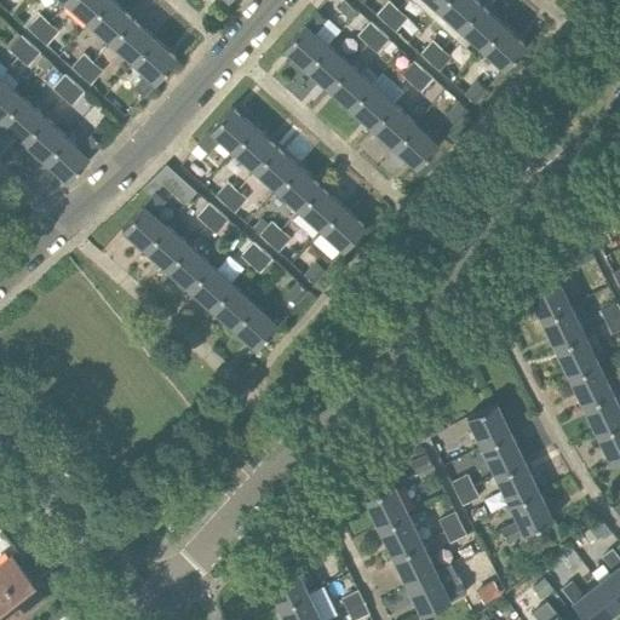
[(89,23),(108,0),(69,0),(67,3),(89,23)]
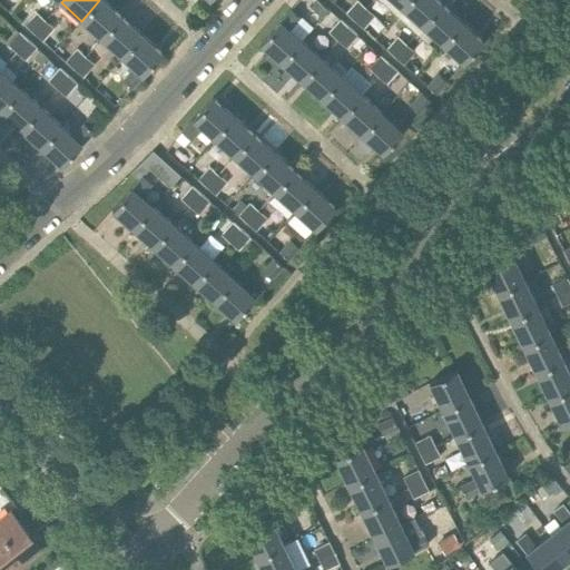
[(101,39),(121,16),(104,0),(99,0),(81,21),(101,39)]
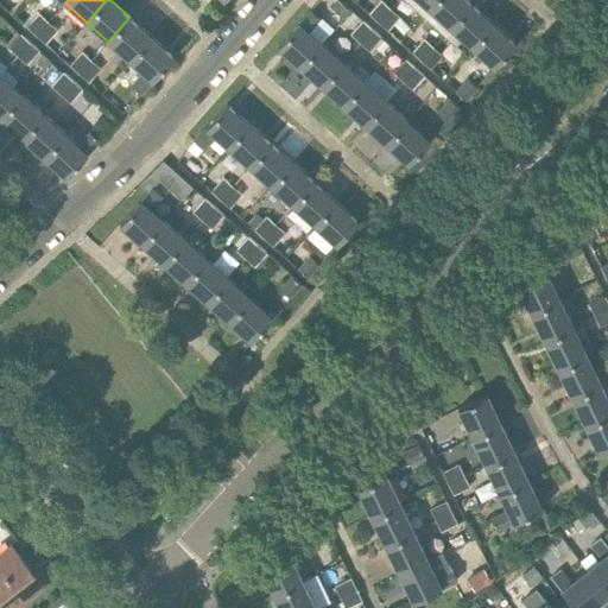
[(330,10),(342,19),(349,11),(337,0),(330,10)]
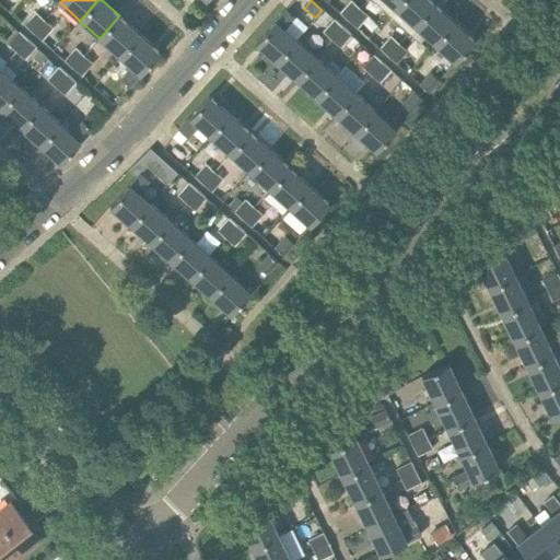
[(430,0),(403,0),(395,9),(415,26),(434,4),(430,0)]
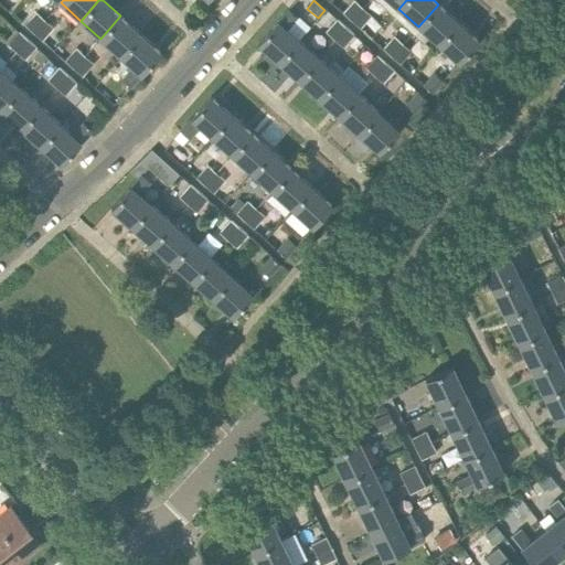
[(352,22),(363,9),(354,1),(343,14),(352,22)]
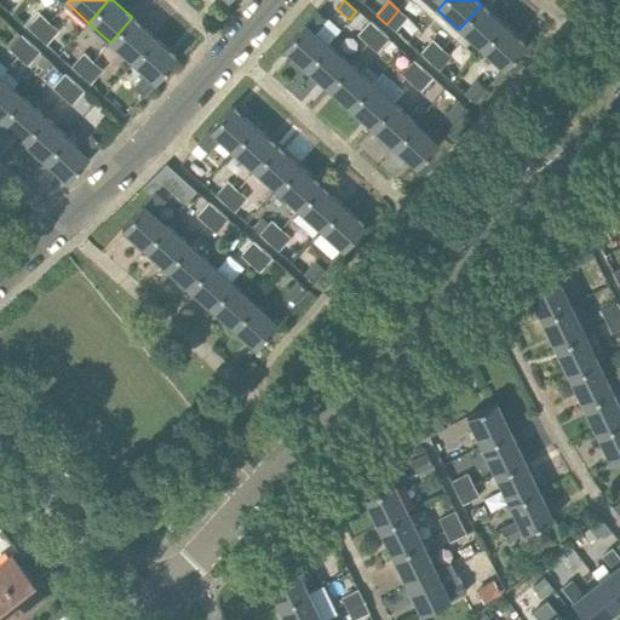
[(481,5),(459,29),(481,49),(503,24),(481,5)]
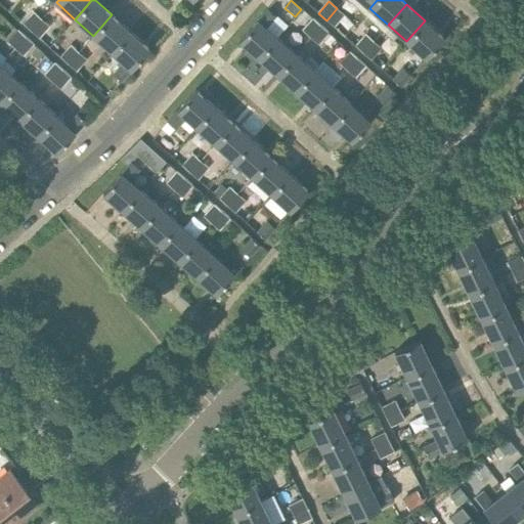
[(345,15),(337,8),(326,20),(334,27),(345,15)]
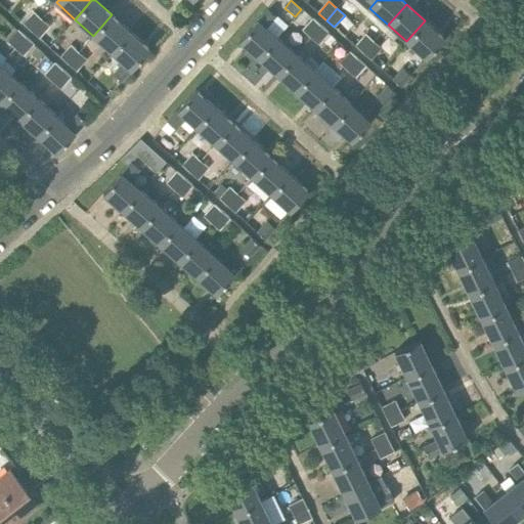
[(259,57),(277,37),(266,27),(275,16),(268,9),(239,40),(259,57)]
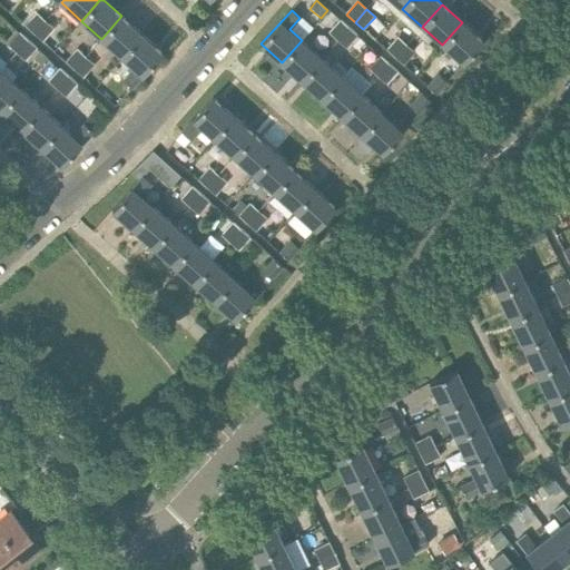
[(35,33),(46,21),(36,12),(25,25),(35,33)]
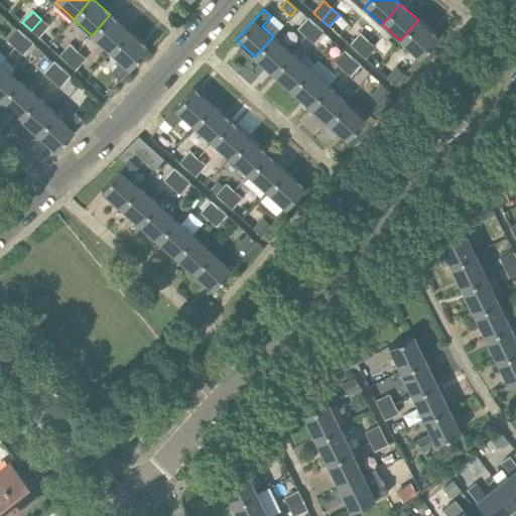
[(110,51),(128,30),(110,14),(92,35),(110,51)]
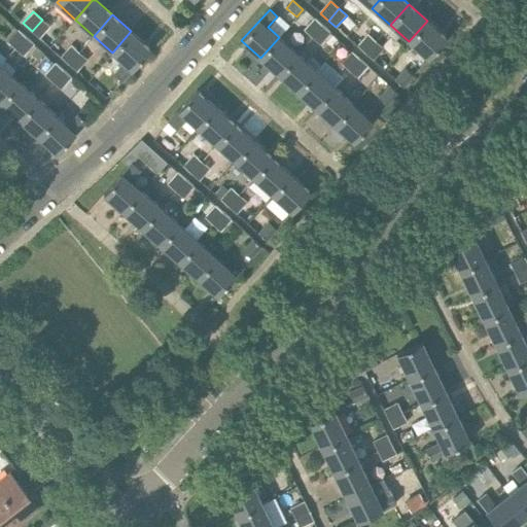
[(304,31),(312,37),(322,26),(314,19),(304,31)]
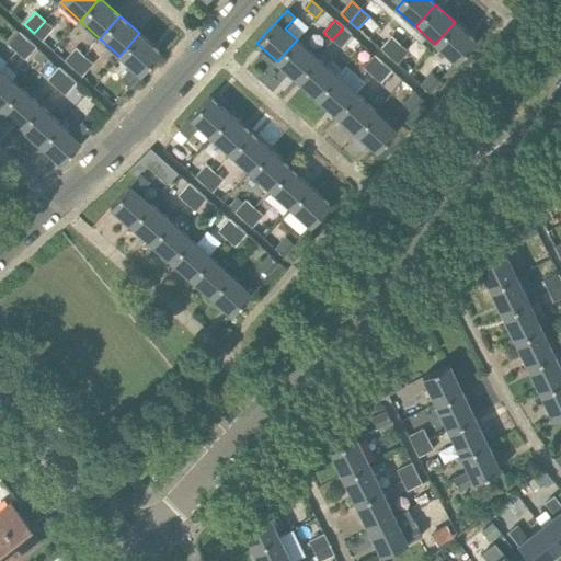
[(45,21),(34,33),(42,41),(53,27),(45,21)]
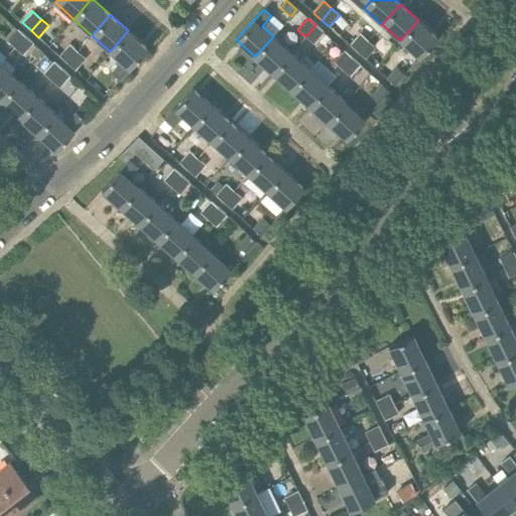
[(418,20),(400,40),(419,57),(437,37),(418,20)]
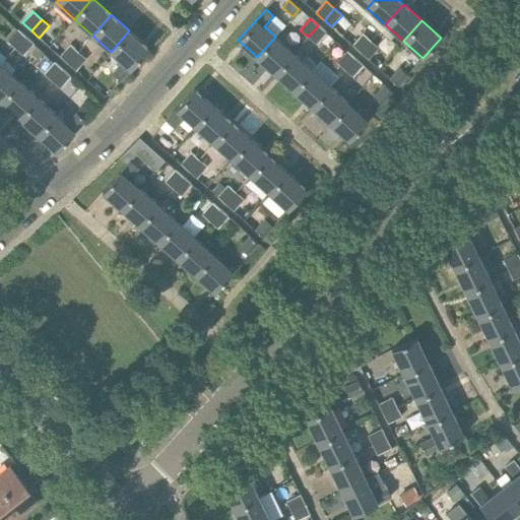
[(318,25),(308,37),(316,44),(326,33),(318,25)]
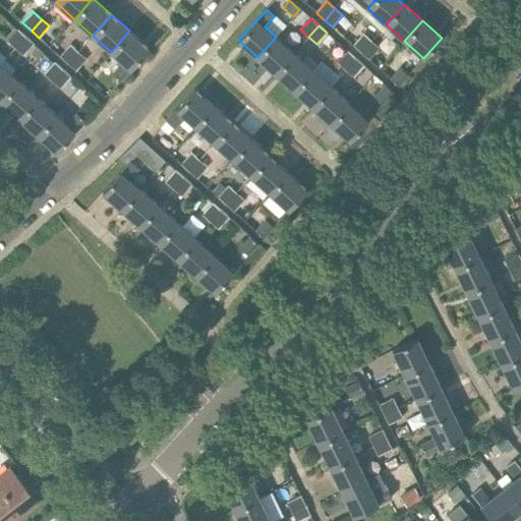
[(15,48),(25,37),(17,30),(7,42),(15,48)]
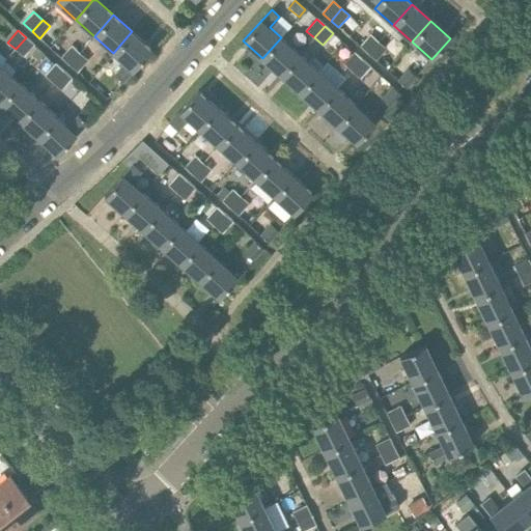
[(132,31),(113,53),(114,53),(105,63),(116,74),(115,75),(123,81),(151,49),(132,31)]
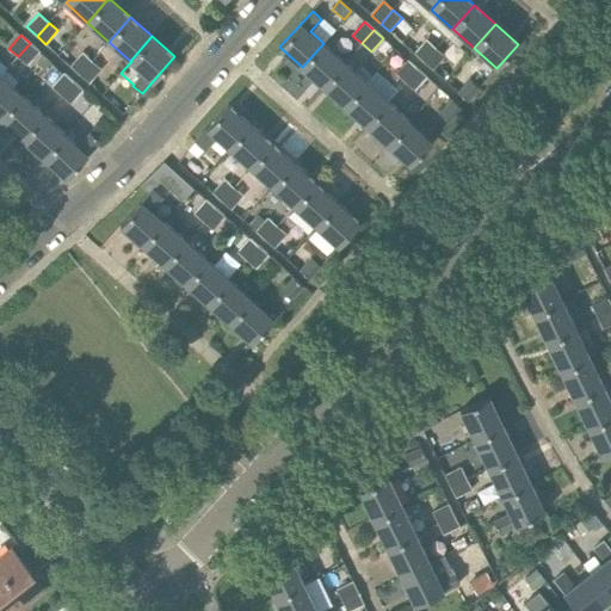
[(424,62),(436,48),(426,39),(414,54),(424,62)]
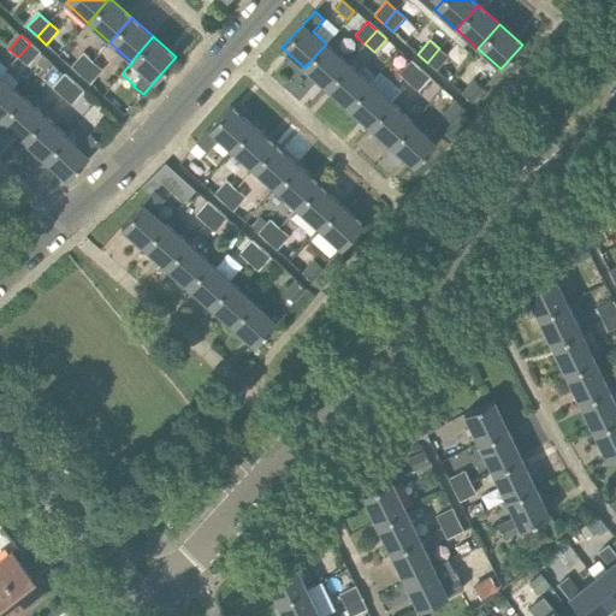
[(40,52),(30,43),(18,57),(29,65),(40,52)]
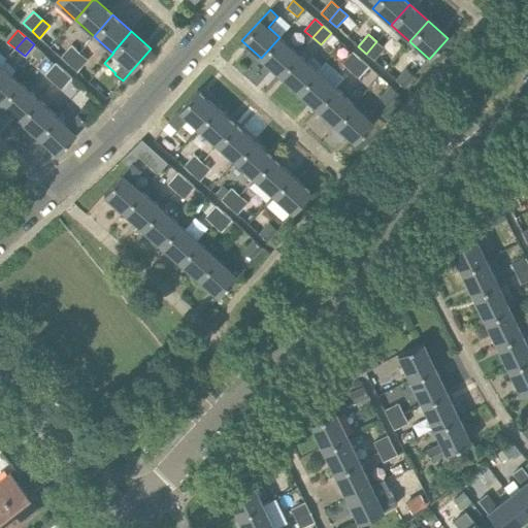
[(279,75),(299,54),(279,37),(261,58),(279,75)]
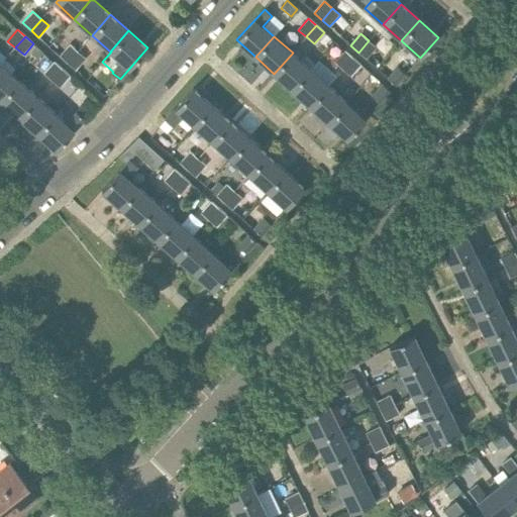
[(369,40),(358,53),(367,60),(377,47),(369,40)]
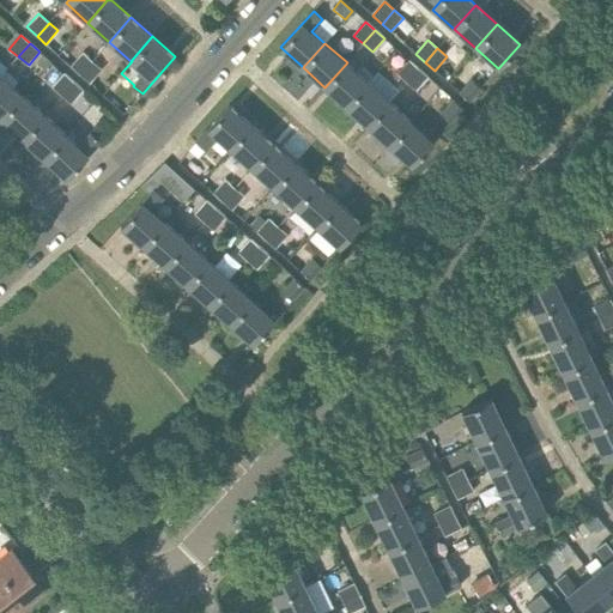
[(80,74),(92,61),(83,53),(71,66),(80,74)]
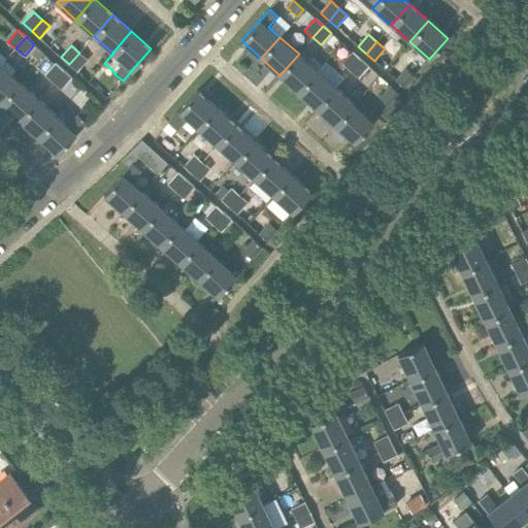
[(45,54),(39,48),(33,55),(40,61),(45,54)]
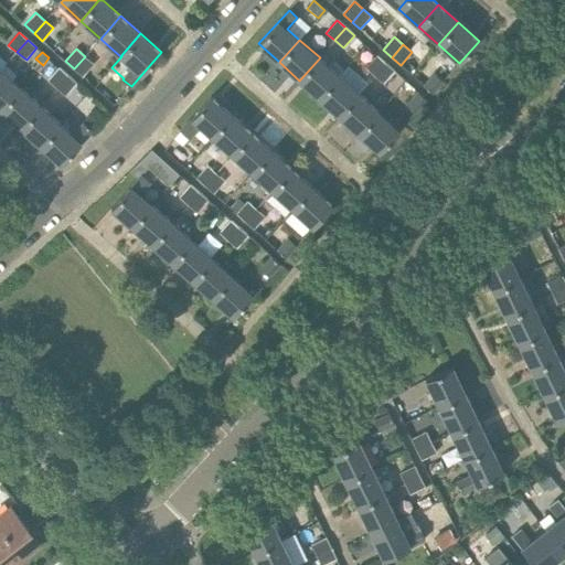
[(369,72),(374,76),(385,63),(376,55),(369,65),(365,68),(369,72)]
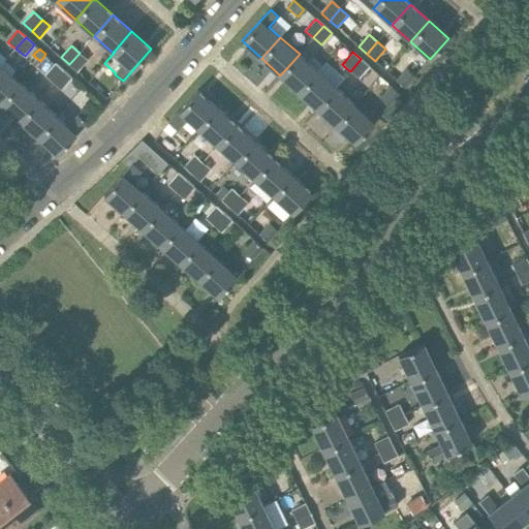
[(80,53),(69,64),(78,71),(88,59),(80,53)]
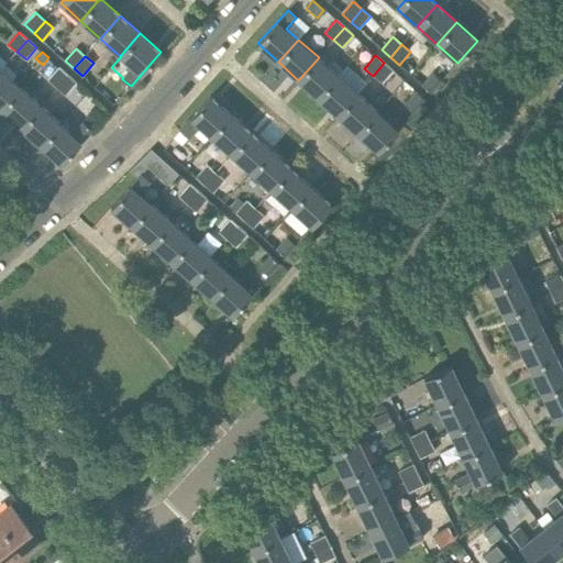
[(318,98),(339,75),(319,57),(298,80),(318,98)]
